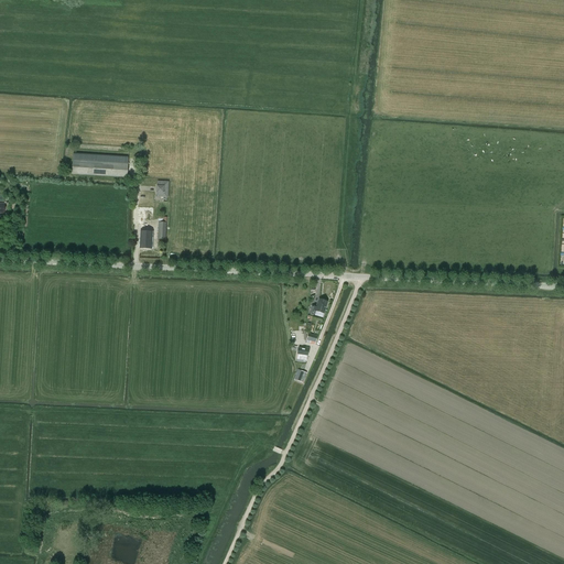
[(73,153),(72,174),(127,177),(129,158),(73,153)]
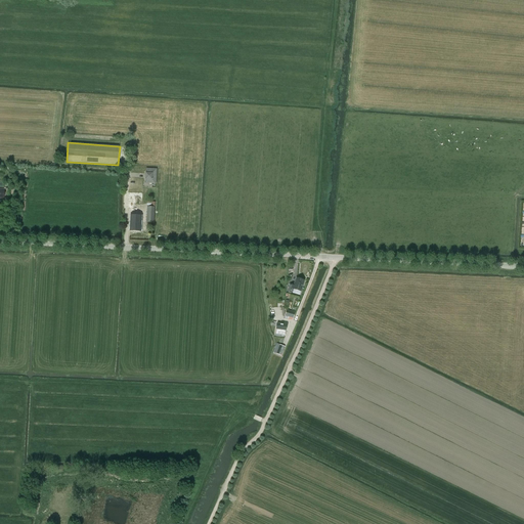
[(128,192),(128,208),(136,208),(136,204),(143,204),(144,192),(128,192)]
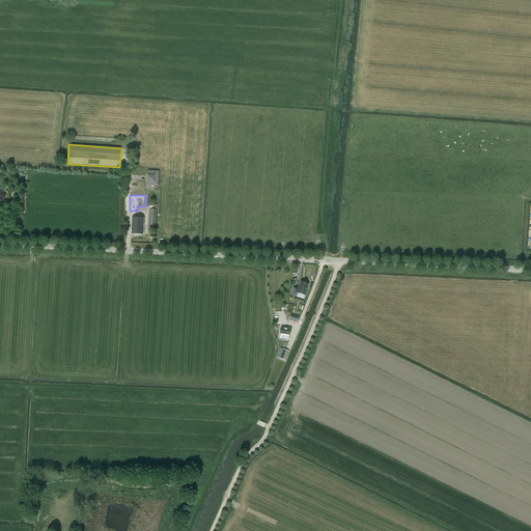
[(149,204),(148,226),(156,226),(157,204),(149,204)]
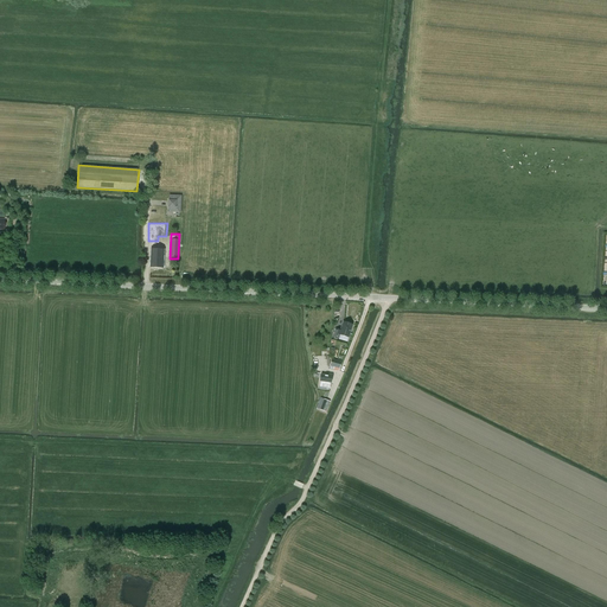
[(152,249),(151,267),(164,268),(165,250),(152,249)]
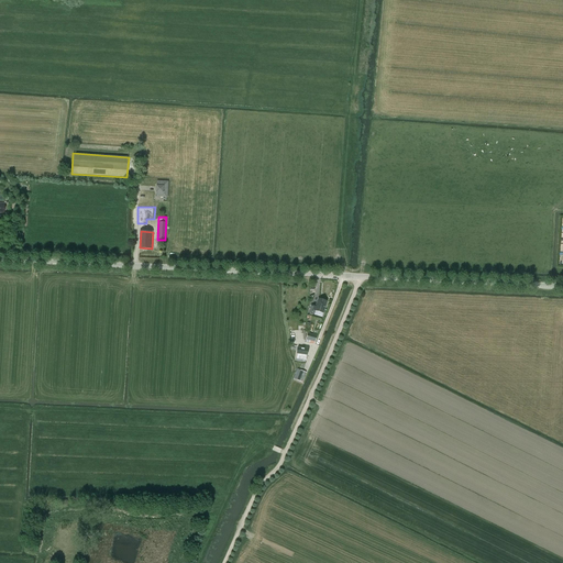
[(311,305),(309,312),(315,315),(316,310),(323,312),(327,300),(324,300),(324,299),(321,299),(319,298),(316,307),(311,305)]
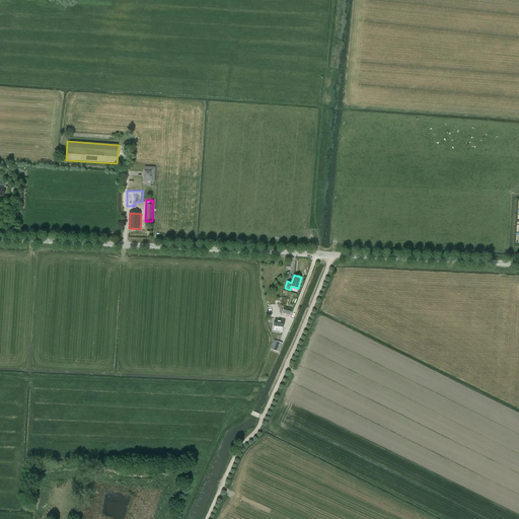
[(279,306),(276,306),(276,303),(271,304),(271,314),(276,313),(276,311),(279,311),(279,306)]
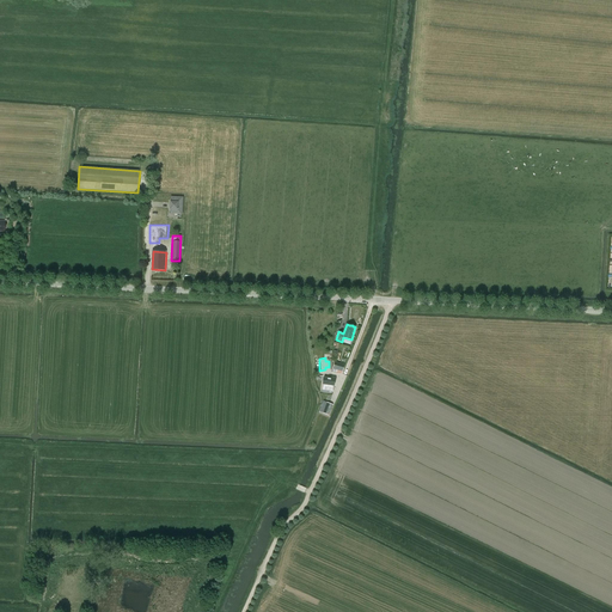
[(332,369),(332,372),(336,373),(337,371),(342,372),(344,365),(335,362),(332,369)]
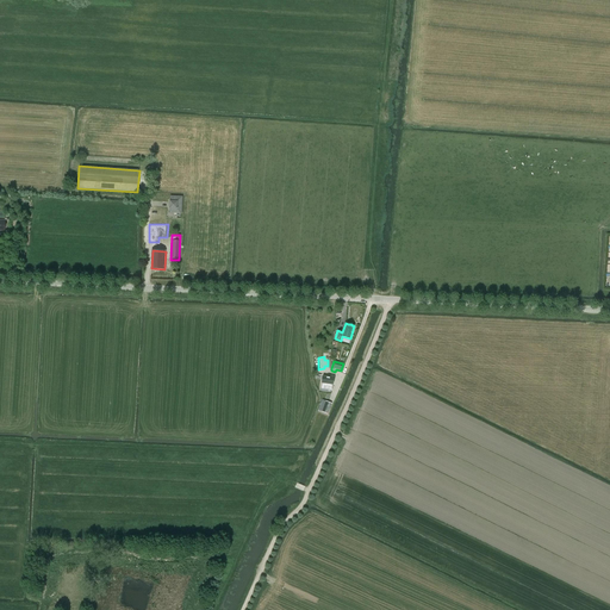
[(331,390),(332,387),(332,384),(332,383),(334,377),(330,375),(329,378),(322,377),(322,383),(322,388),(328,390),(331,390)]
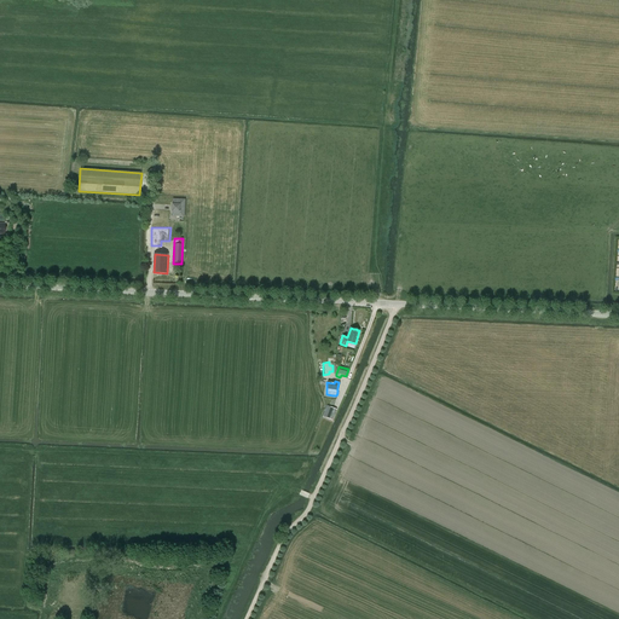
[(325,412),(323,416),(324,416),(327,417),(327,418),(331,420),(336,409),(331,408),(328,414),(325,412)]
